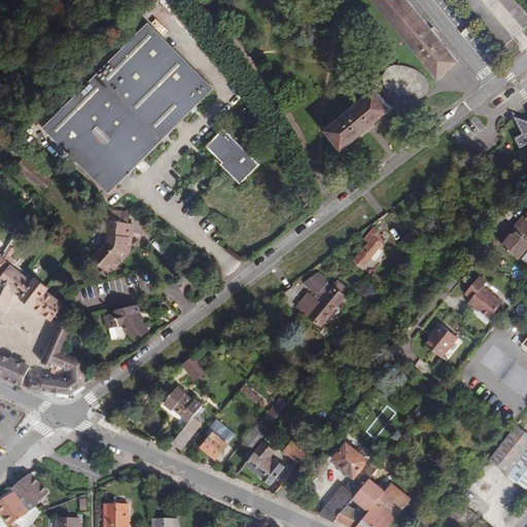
[(458,63),(405,0),(371,0),(437,80),(458,63)]
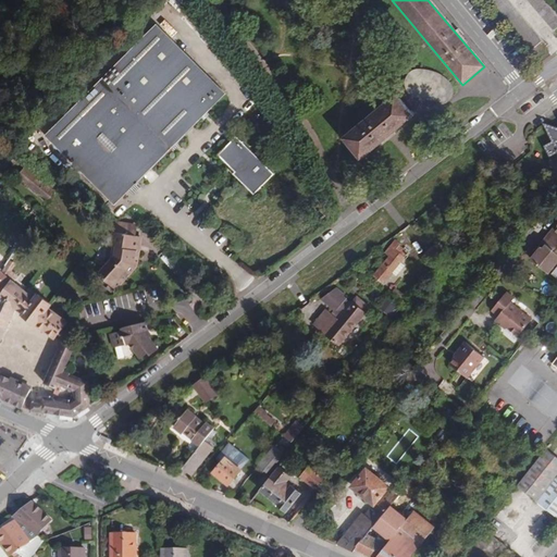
[(544,42),(506,0),(486,0),(533,52),(544,42)]
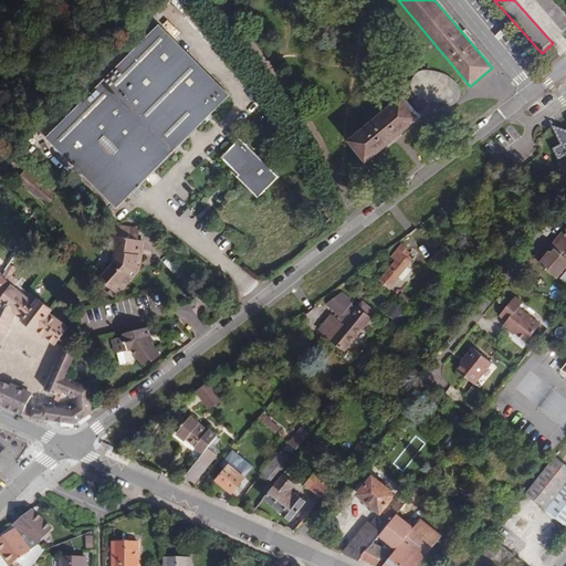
[(565,31),(565,12),(554,0),(535,0),(565,33),(565,31)]
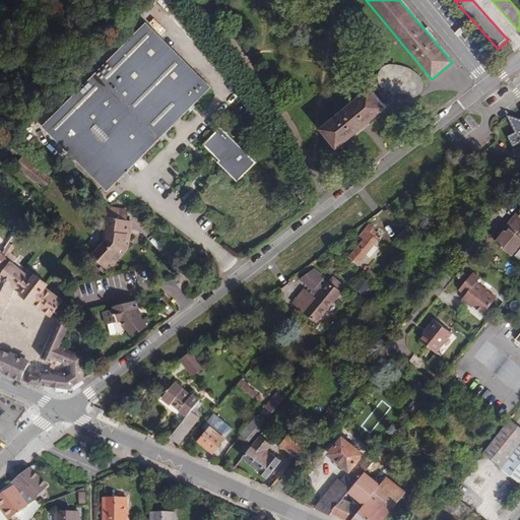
[(210,86),(147,21),(42,123),(106,188),(120,175),(127,168),(158,137),(165,131),(188,109),(193,104),(210,86)]
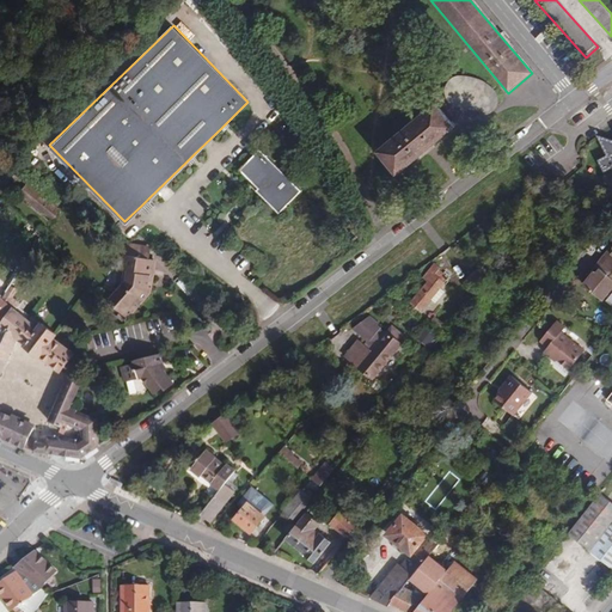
[(481,84),(467,80),(460,81),(448,90),(447,103),(450,108),(452,111),(456,112),(459,112),(469,111),(471,112),(472,115),(485,116),(489,115),(494,110),(497,105),(497,101),(495,93),(481,84)]
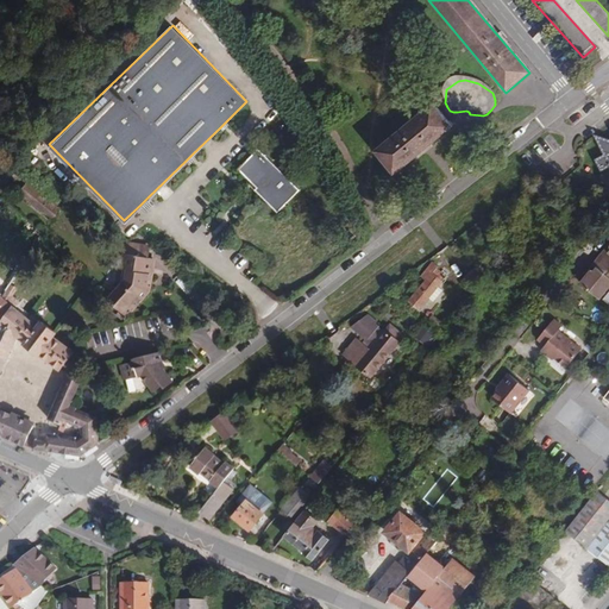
[(83,96),(79,92),(38,132),(42,137),(83,96)]
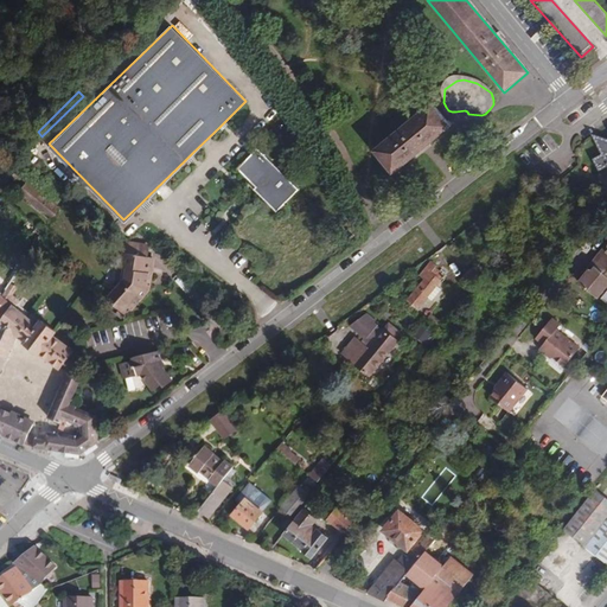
[(451,129),(430,106),(374,152),(393,177),(451,129)]
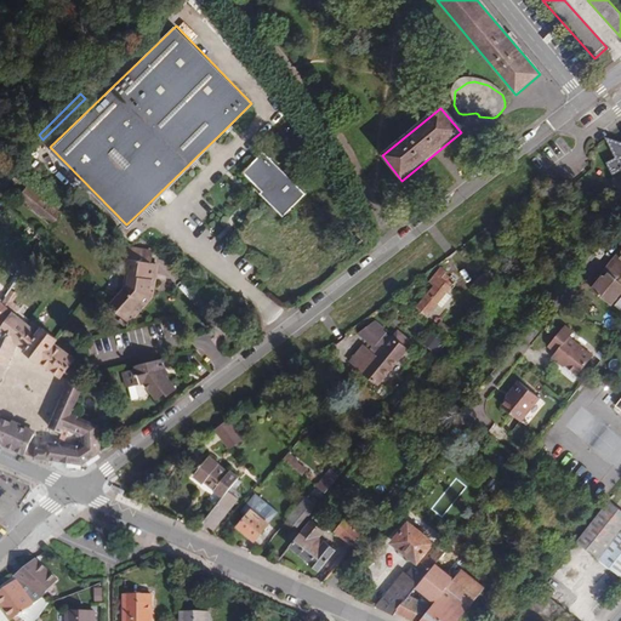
[(620,141),(609,138),(608,140),(616,158),(608,163),(614,174),(615,172),(620,174),(620,141)]
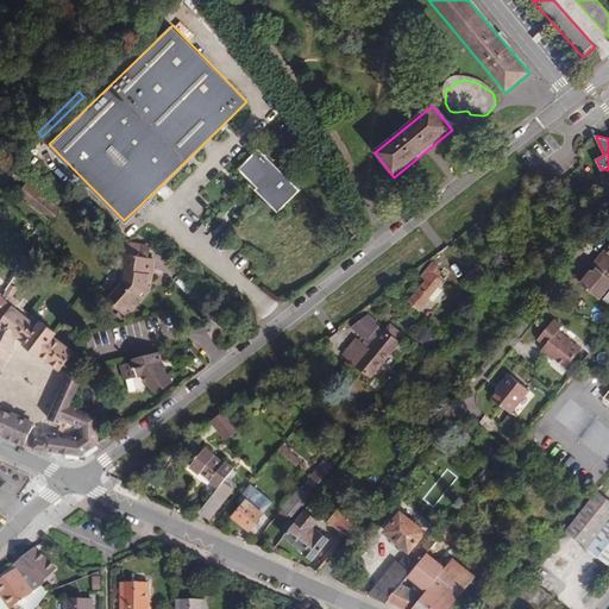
[(299,190),(258,149),(238,168),(251,182),(256,187),(253,189),(276,212),(299,190)]
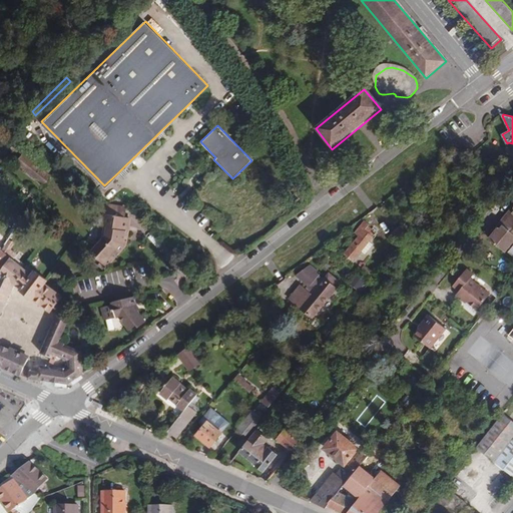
[(0,140),(0,154),(9,142),(3,138),(0,140)]
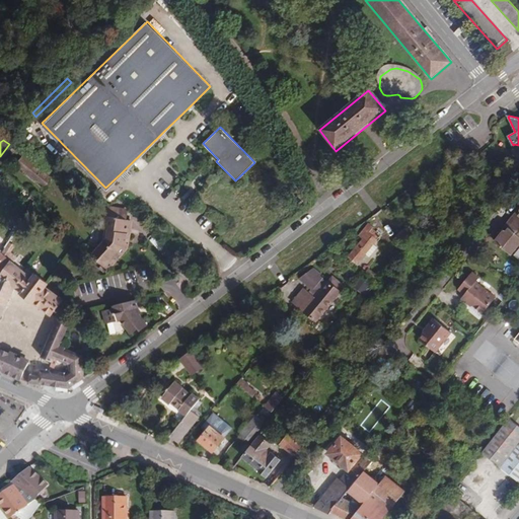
[(33,163),(21,153),(15,161),(27,171),(33,163)]
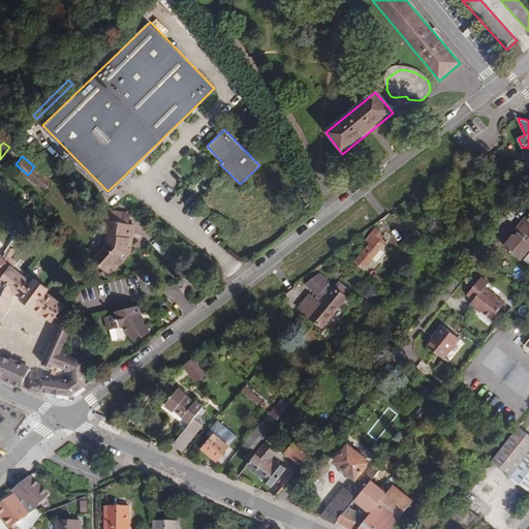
[(51,180),(34,166),(28,175),(44,189),(51,180)]
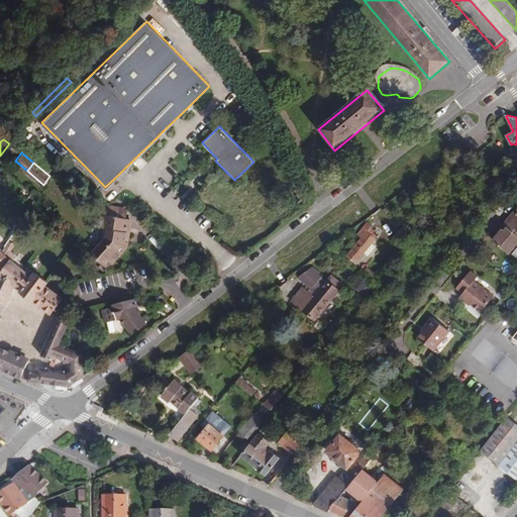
[(130,171),(126,167),(119,174),(123,178),(130,171)]
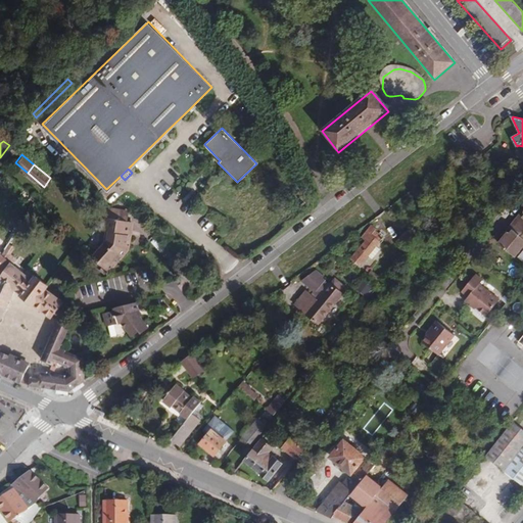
[(37,199),(32,195),(29,201),(34,204),(37,199)]
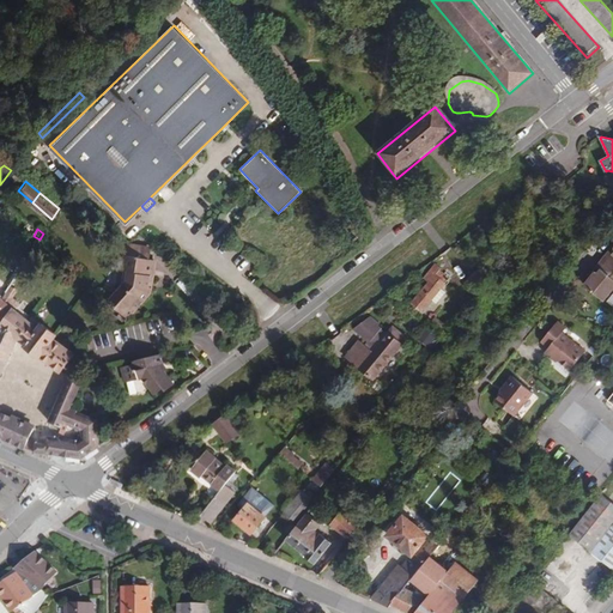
[(150,247),(129,243),(123,247),(122,255),(119,254),(119,260),(122,260),(123,255),(149,259),(150,247)]
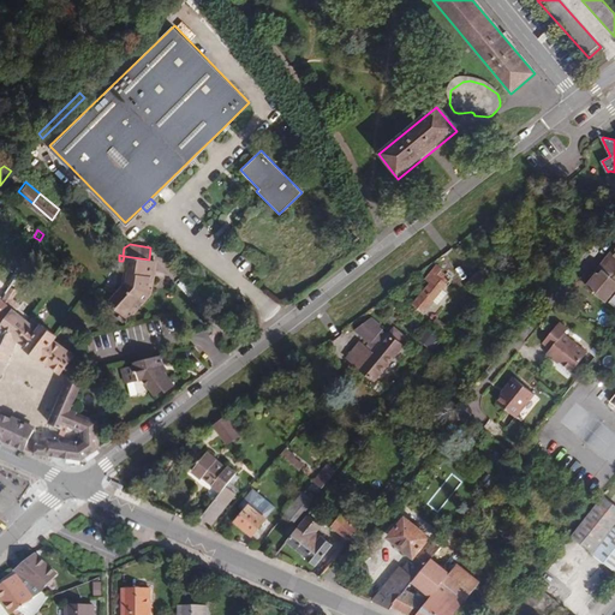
[(614,248),(596,270),(599,274),(614,255),(614,248)]
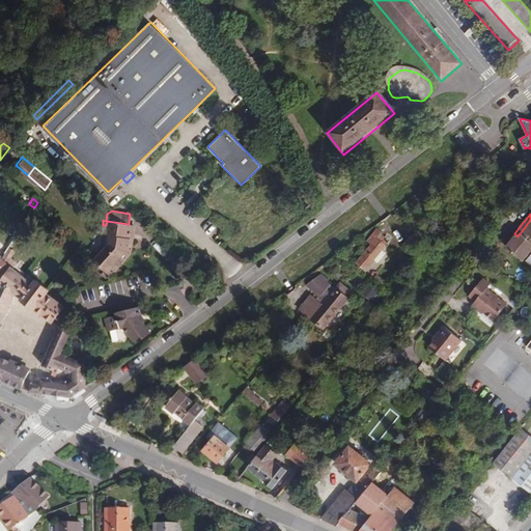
[(530,220),(518,236),(514,233),(510,239),(511,241),(506,247),(523,260),(530,250),(530,220)]
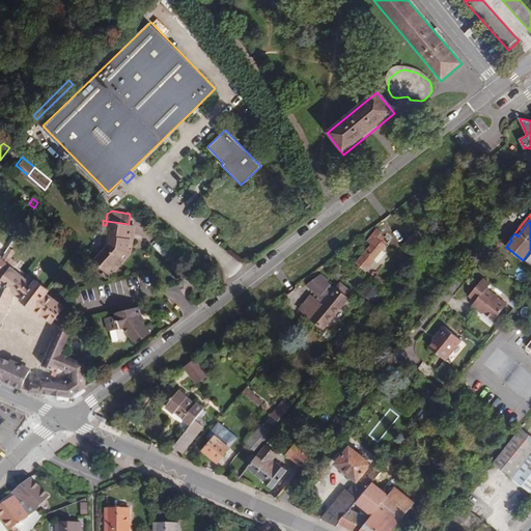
[(129,224),(107,221),(106,225),(105,234),(107,235),(106,247),(93,260),(111,276),(131,254),(132,248),(130,248),(133,224),(129,224)]
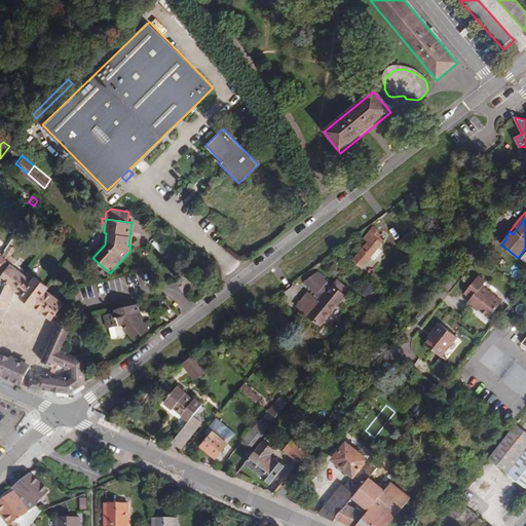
[(378,230),(374,227),(364,238),(368,242),(352,260),(362,268),(371,257),(375,251),(378,248),(385,238),(377,232),(378,230)]
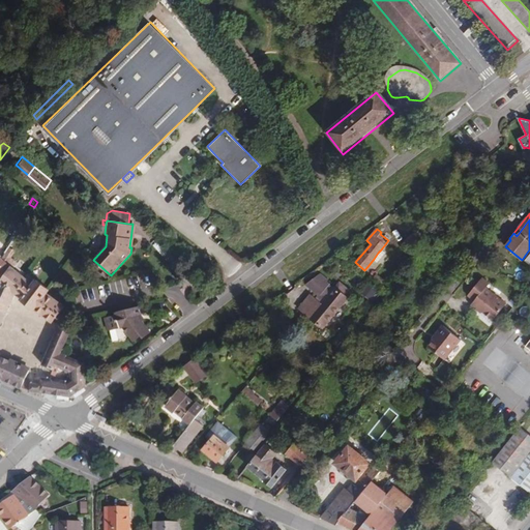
[(427,239),(416,230),(412,235),(422,244),(427,239)]
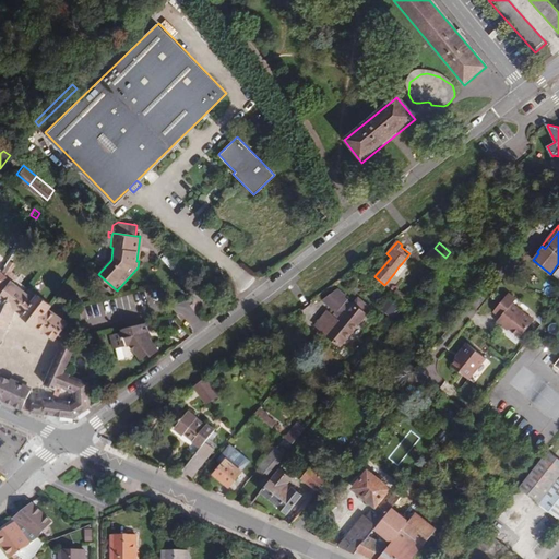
[(435,248),(433,248),(425,258),(436,268),(445,258),(435,248)]
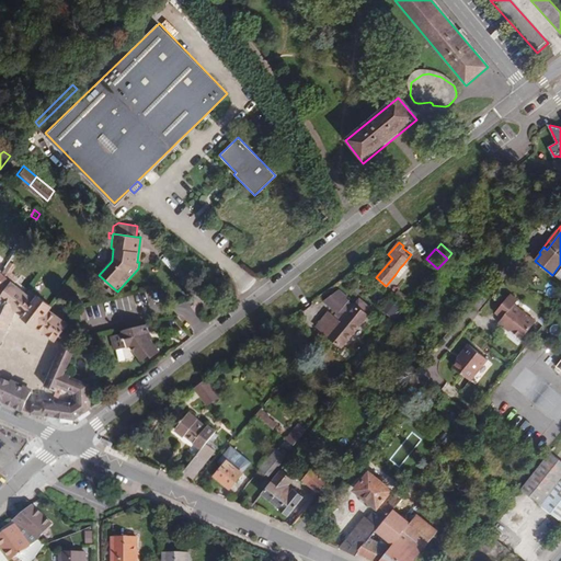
[(450,262),(442,273),(446,276),(455,265),(450,262)]
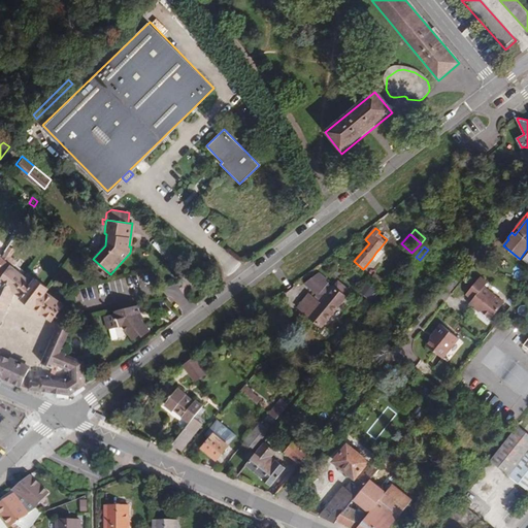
[(380,249),(376,252),(372,258),(376,261),(384,252),(380,249)]
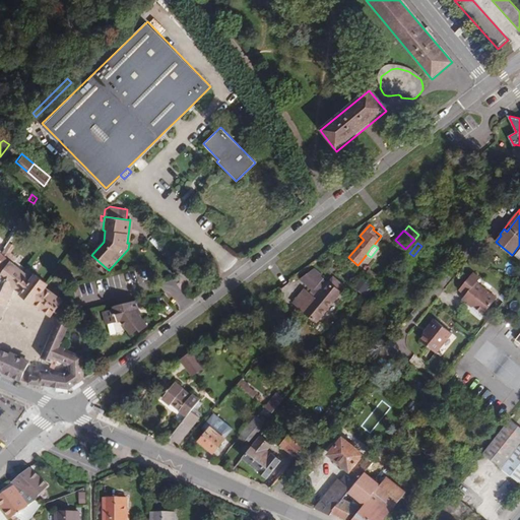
[(0,274),(11,261),(2,254),(0,252),(0,274)]
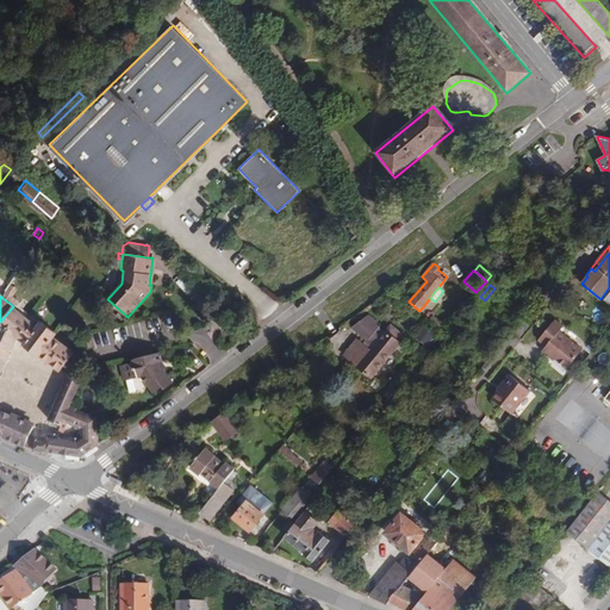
[(30,319),(13,306),(0,322),(0,325),(17,337),(50,363),(60,371),(74,353),(54,337),(56,332),(42,322),(42,323),(32,317),(30,319)]
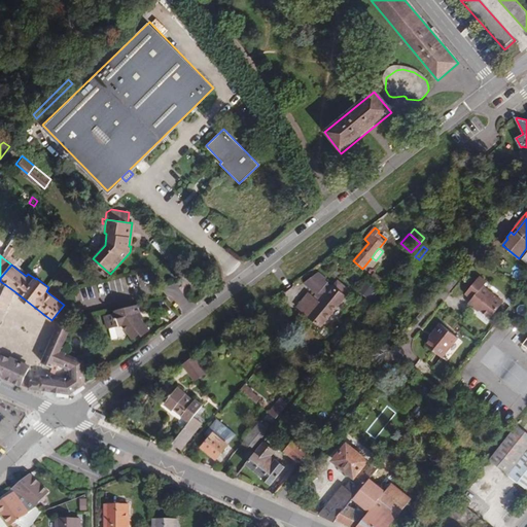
[(316,272),(303,282),(319,294),(329,282),(316,272)]
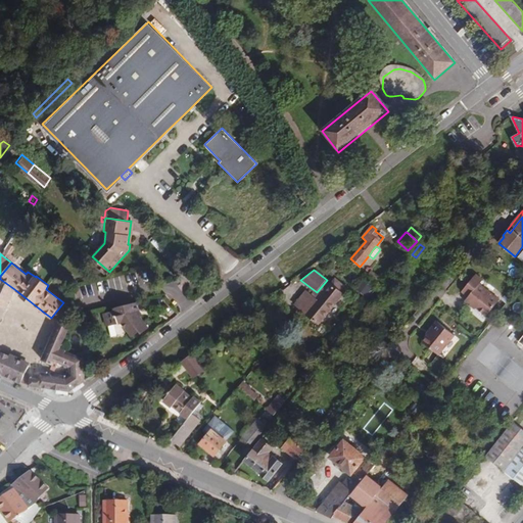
[(483,280),(476,275),(462,291),(468,296),(465,300),(471,304),(472,303),(486,316),(500,300),(479,284),(483,280)]
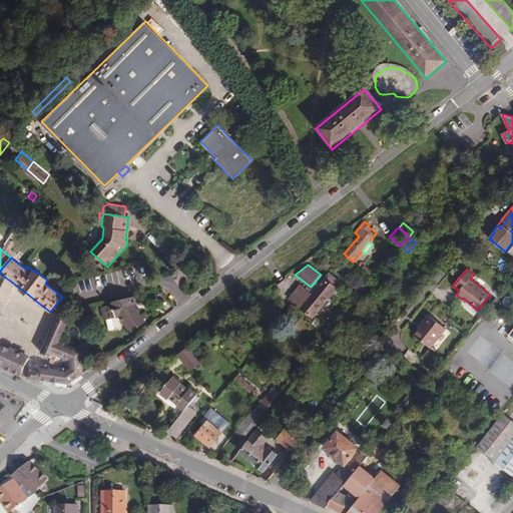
[(0,313),(14,284),(0,274),(0,313)]
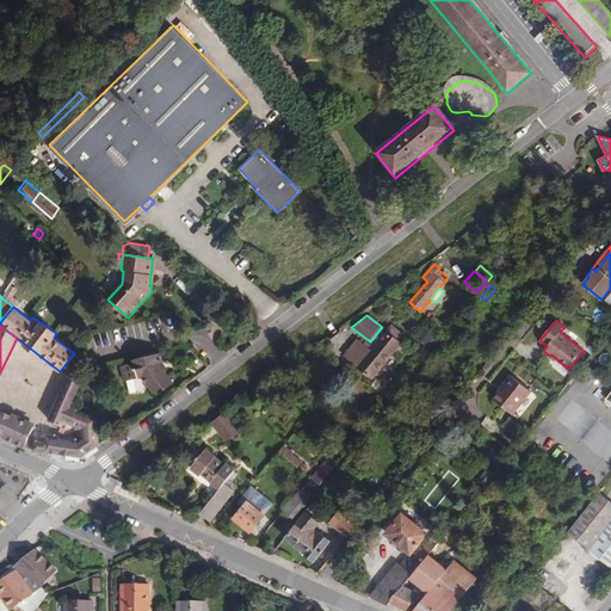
[(406,337),(392,326),(387,332),(401,343),(406,337)]
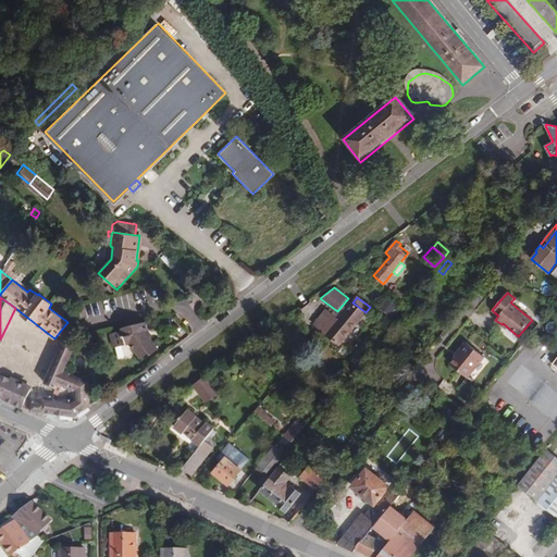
[(334,316),(333,314),(326,309),(316,323),(327,333),(326,334),(339,344),(366,312),(353,302),(348,298),(337,311),(334,316)]
